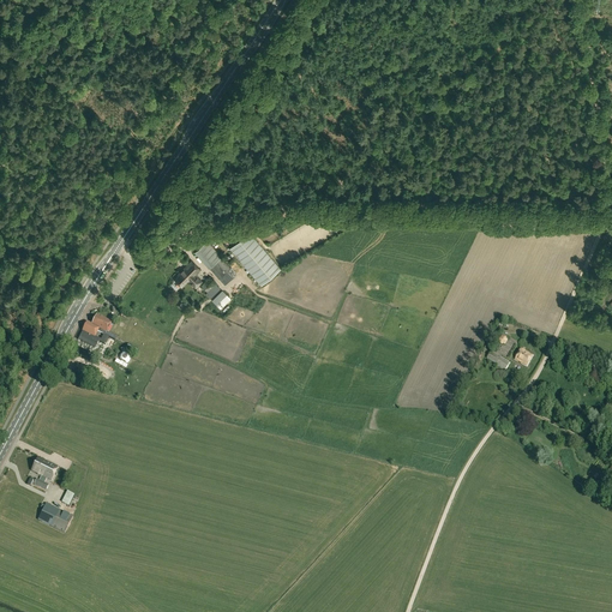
[(246,229),(227,246),(259,283),(279,267),(246,229)]
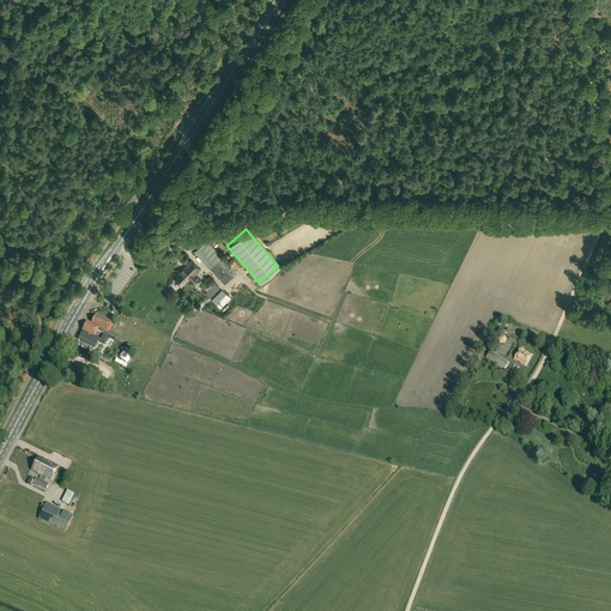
[(212,247),(205,239),(193,249),(210,268),(211,268),(222,283),(235,272),(213,247),(212,247)]
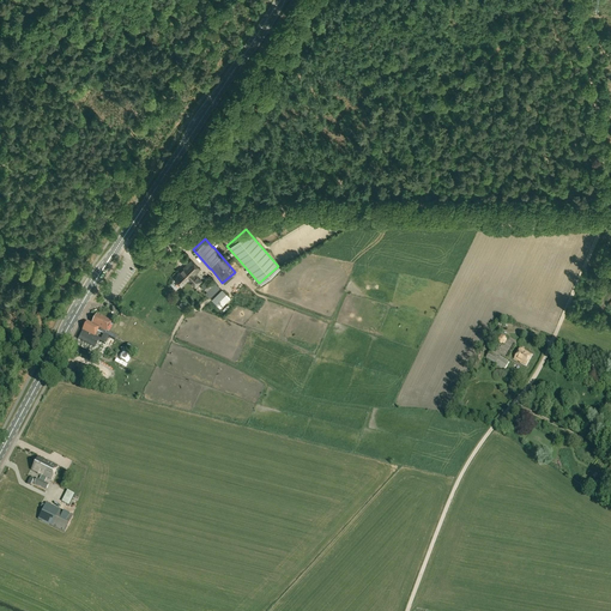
[(179,284),(186,278),(193,285),(199,279),(193,272),(198,267),(189,258),(177,270),(179,271),(171,277),(179,284)]
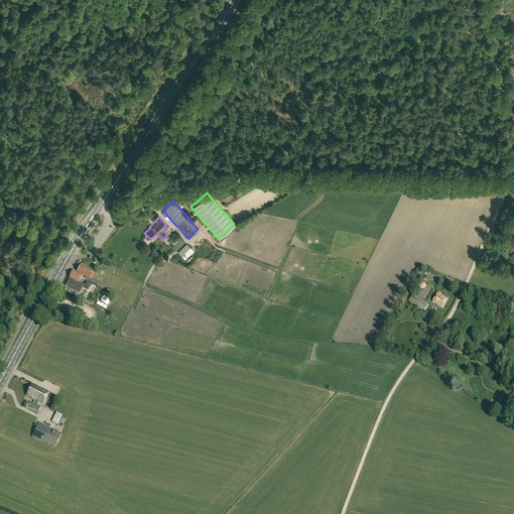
[(172,243),(179,236),(174,231),(167,238),(172,243)]
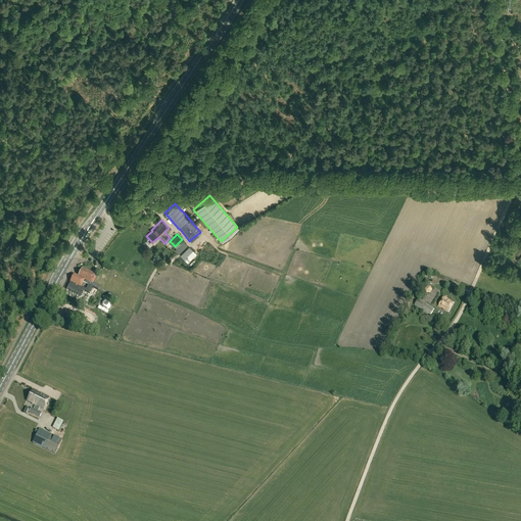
[(179,253),(184,258),(193,249),(189,244),(179,253)]
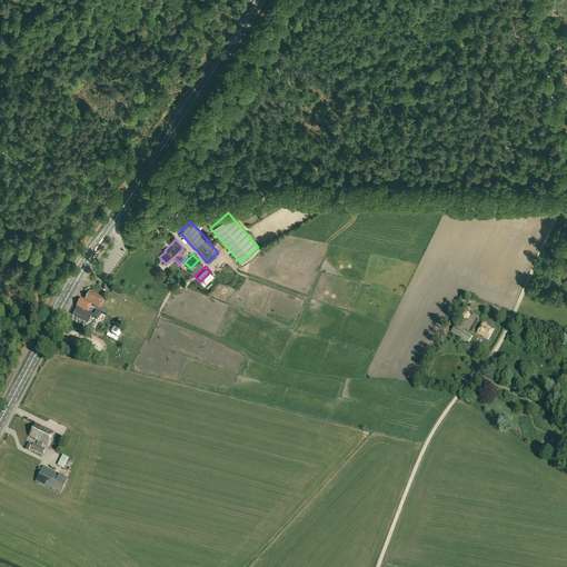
[(71,314),(87,320),(90,315),(96,317),(99,309),(96,308),(102,297),(92,292),(88,290),(83,299),(79,297),(71,314)]
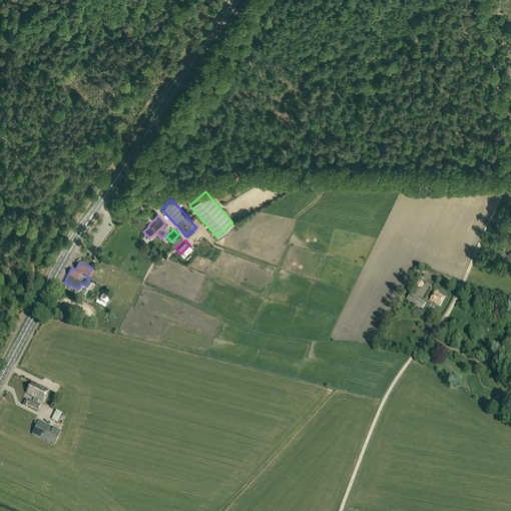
[(105,286),(103,290),(111,295),(113,290),(105,286)]
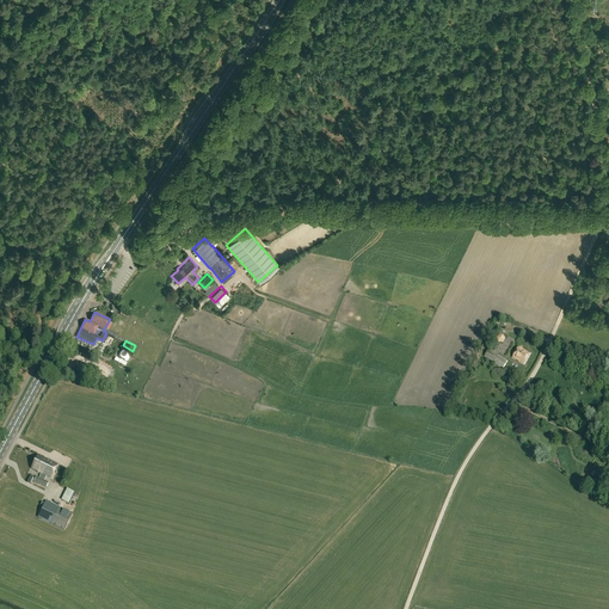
[(528,352),(517,345),(510,355),(522,362),(528,352)]
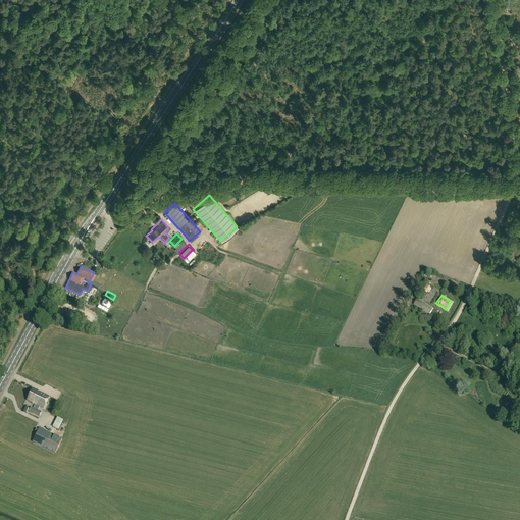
[(431,306),(415,297),(412,303),(428,312),(431,306)]
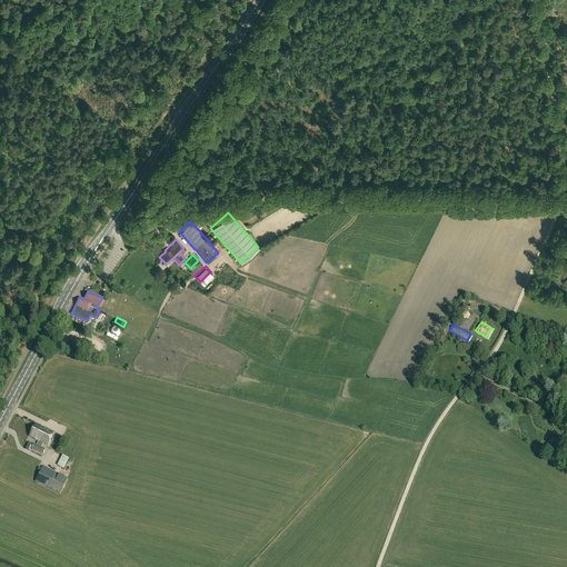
[(112,326),(110,331),(119,336),(121,330),(112,326)]
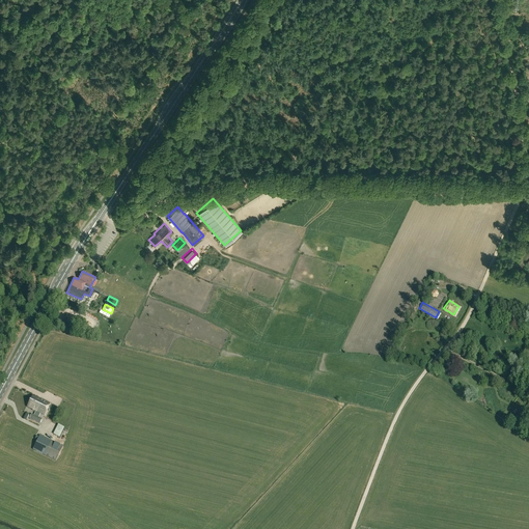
[(26,405),(43,413),(48,401),(31,393),(26,405)]
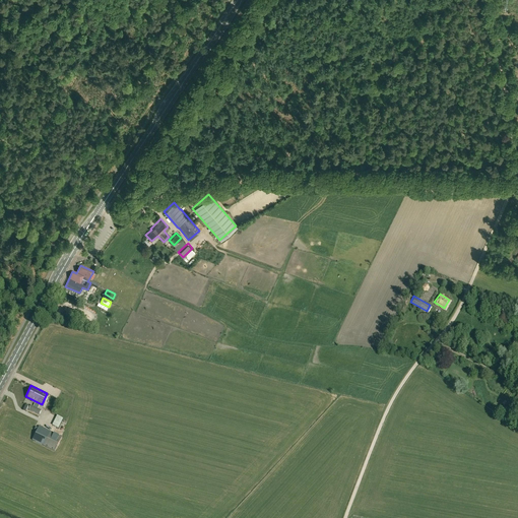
[(38,413),(40,408),(29,403),(27,408),(38,413)]
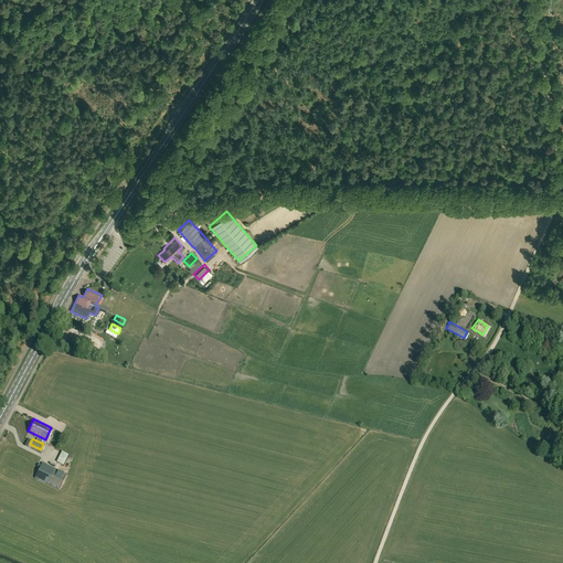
[(66,453),(60,449),(54,459),(61,463),(66,453)]
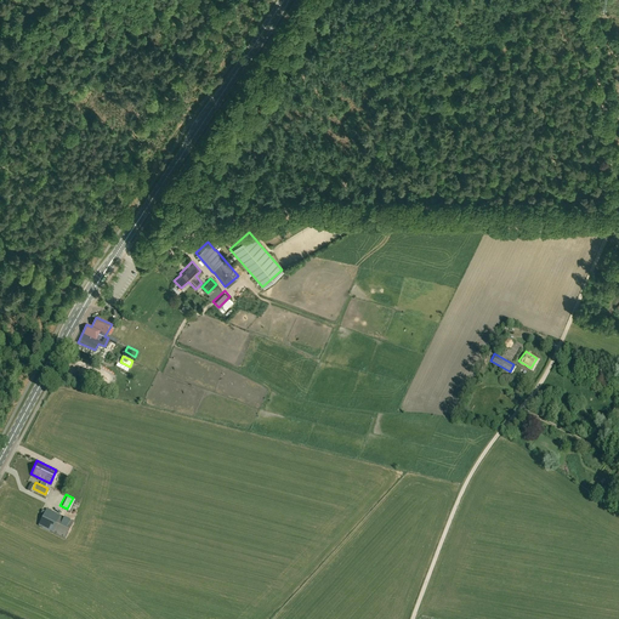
[(64,537),(72,521),(45,507),(37,523),(64,537)]
